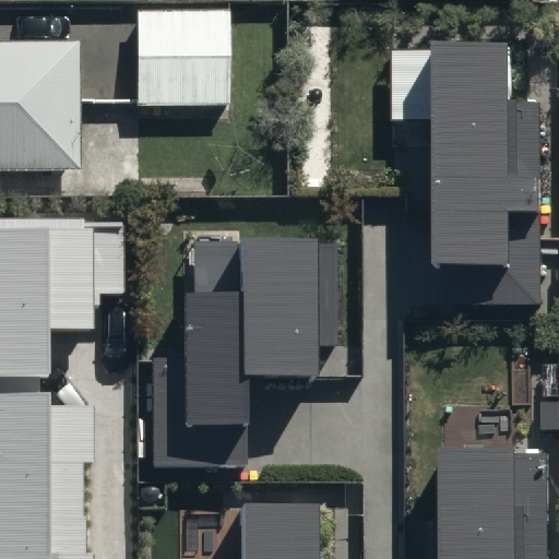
[(230,2),(133,3),(133,104),(230,103),(230,2)]
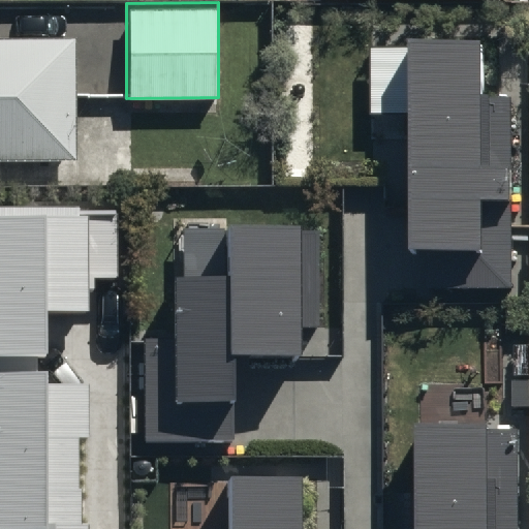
[(76,39),(0,39),(0,160),(78,160),(76,39)]
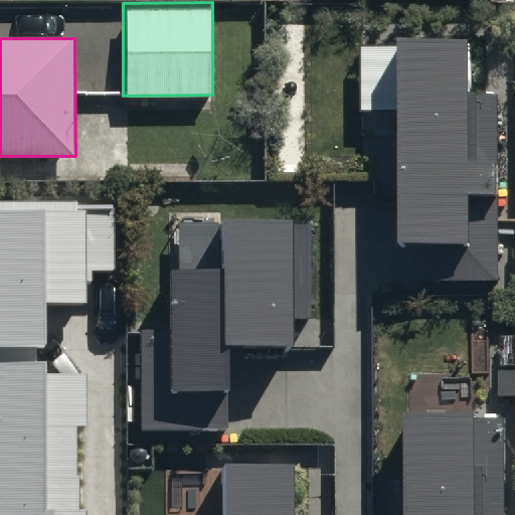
[(468,93),(468,44),(361,45),(361,109),(399,109),(399,244),(432,244),(432,280),(500,280),(499,92),(468,93)]
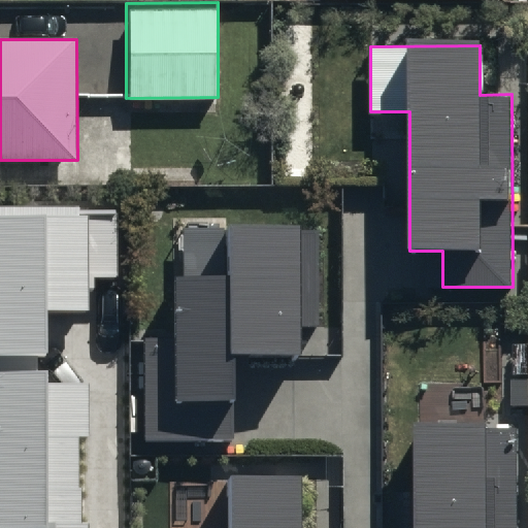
[(118,209),(0,209),(0,527),(90,527),(89,383),(48,382),(47,310),(89,311),(88,279),(117,278),(118,209)]
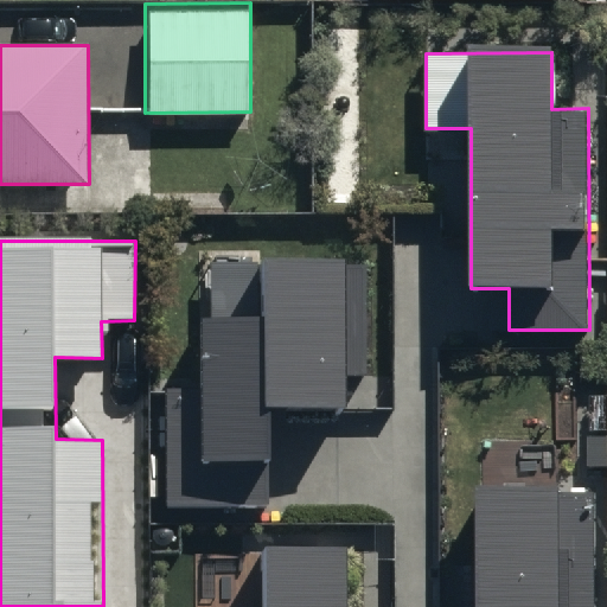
[(363,262),(212,262),(212,318),(202,318),(202,388),(167,388),(167,506),(269,506),(269,413),(344,413),(344,377),(363,378),(363,262)]
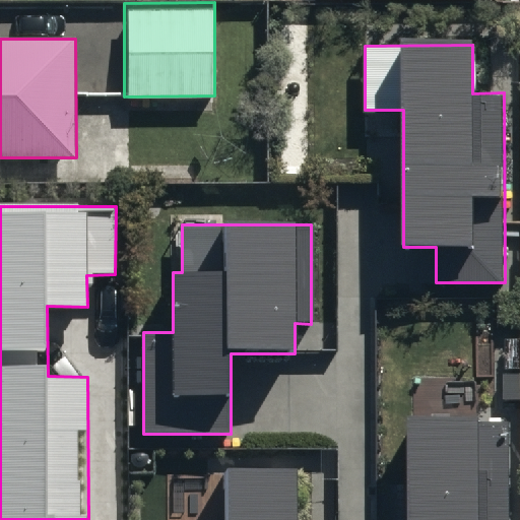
[(510,519),(510,419),(407,419),(407,519),(510,519)]
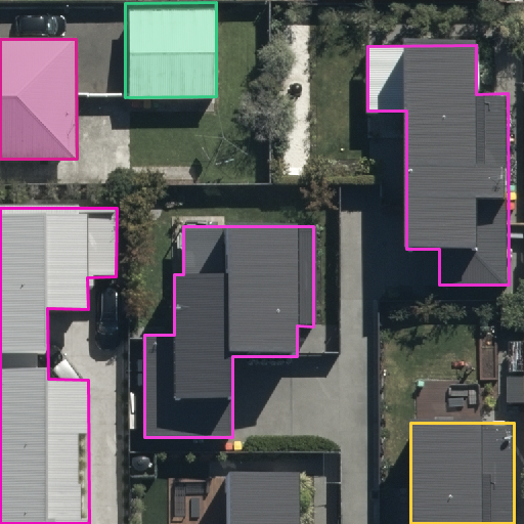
[(297,523),(297,471),(225,472),(225,523),(297,523)]
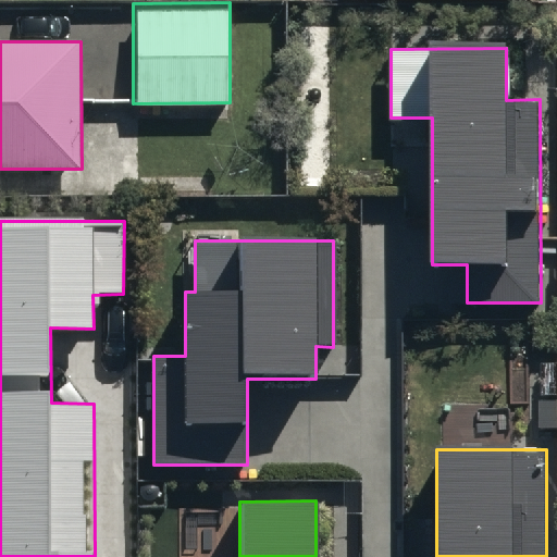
All buildings are outlined.
